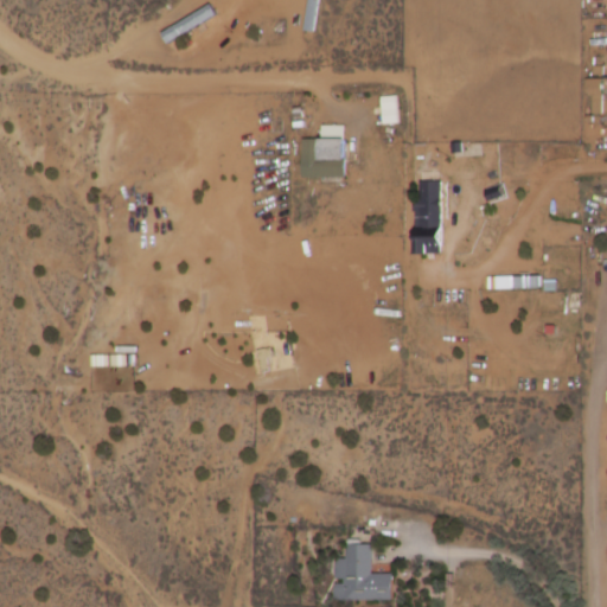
[(317,0),(305,0),(304,31),(314,32),(317,0)]
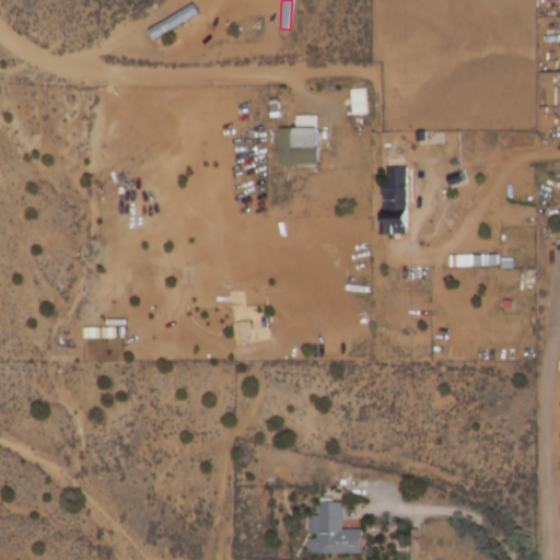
[(142,30),(149,41),(196,15),(190,3),(142,30)]
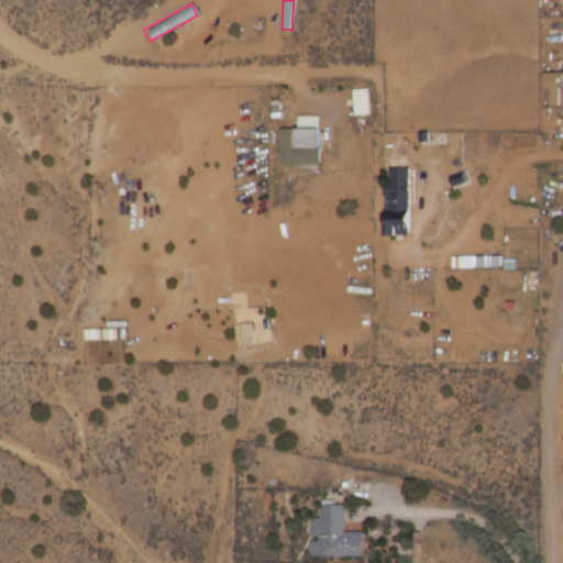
[(553,87),(553,75),(539,75),(539,87),(553,87)]
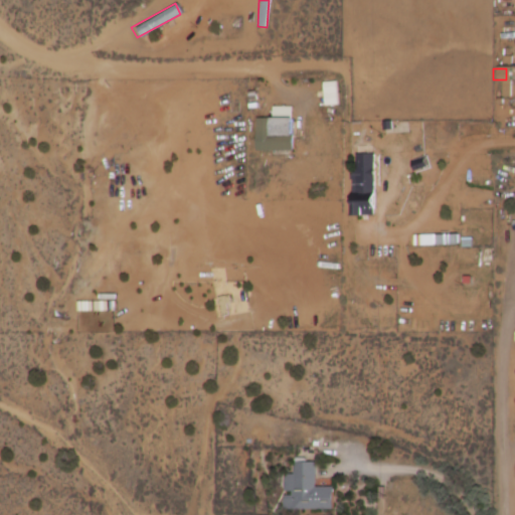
[(252,151),(288,151),(288,118),(252,118),(252,151)]
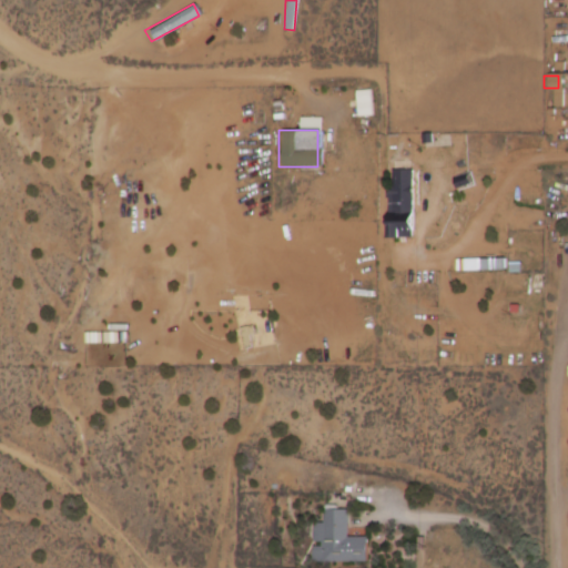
[(388,235),(408,236),(409,170),(389,169),(388,235)]
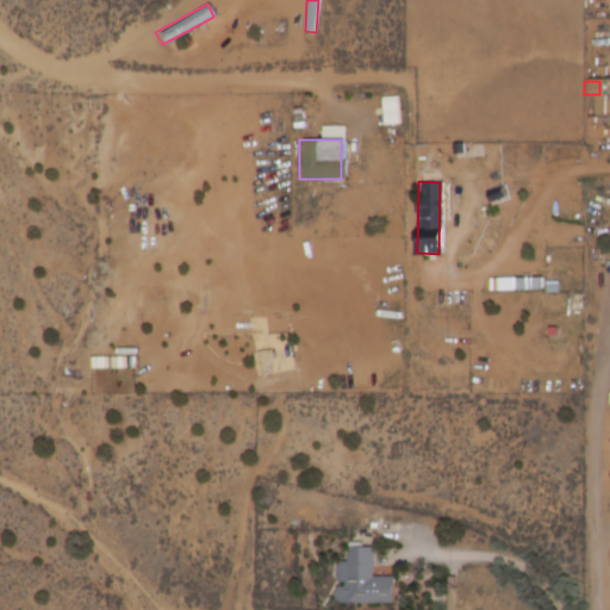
[(390,577),(371,577),(371,547),(346,547),(346,562),(331,562),(331,603),(390,603),(390,577)]
